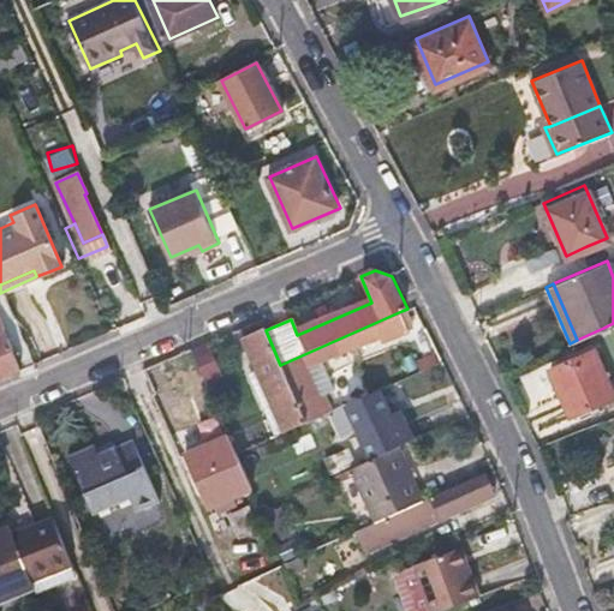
[(401,311),(280,365),(305,423),(328,412),(321,396),(308,366),(323,360),(380,334),(382,340),(410,328),(401,311)]
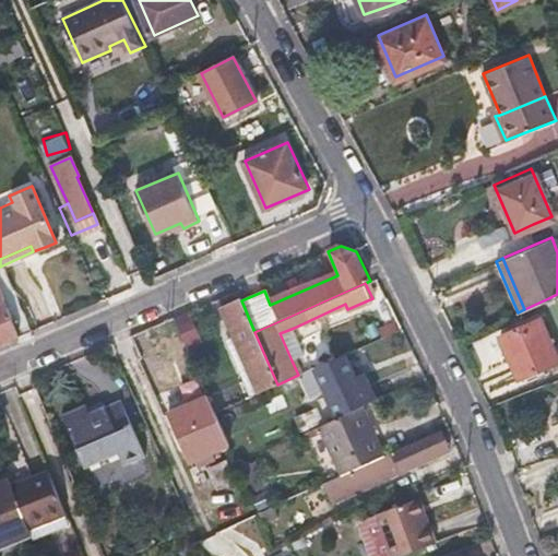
[(0,343),(18,335),(0,293),(0,343)]
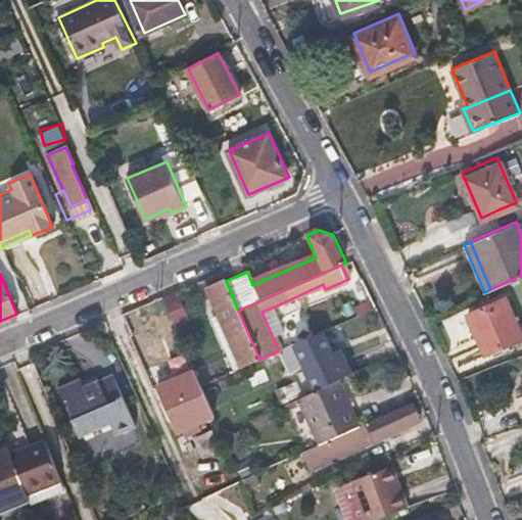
[(238,311),(226,281),(206,290),(218,315),(212,317),(237,370),(259,360),(238,311)]
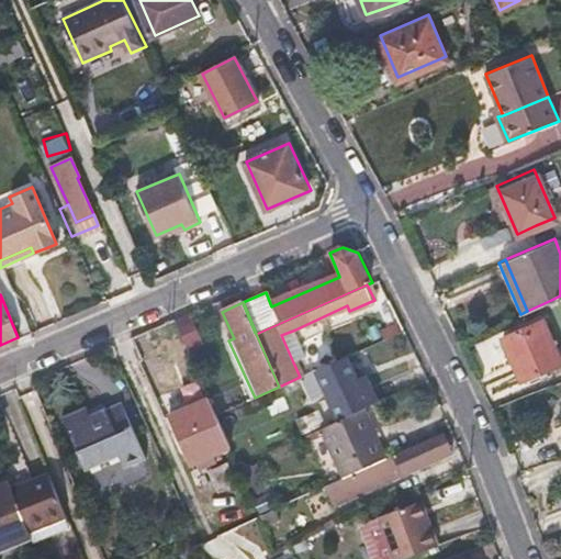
[(174,321),(181,337),(189,353),(203,346),(190,314),(174,321)]
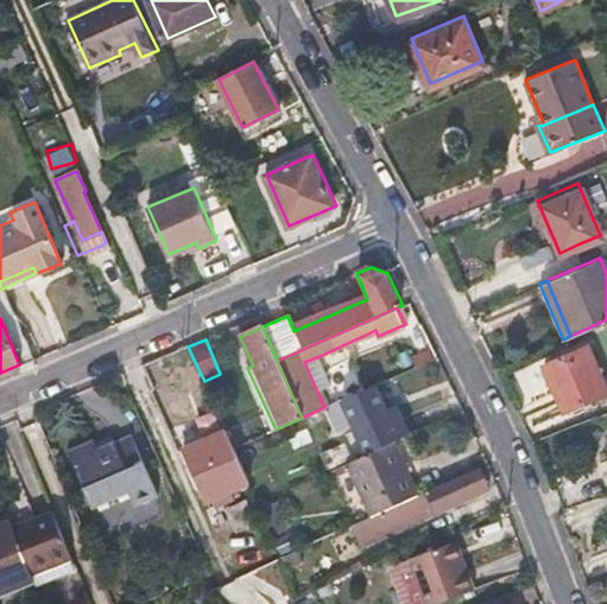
[(564,409),(586,400),(606,392),(606,389),(587,343),(543,362),(564,409)]
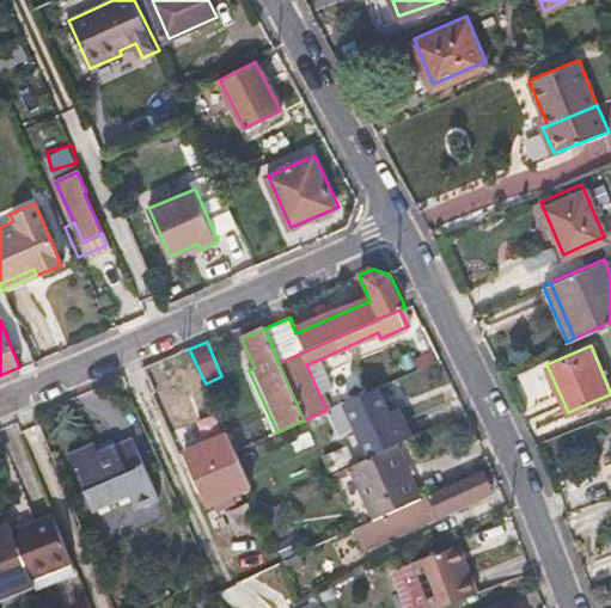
[(306,364),(319,394),(335,388),(322,358),(306,364)]
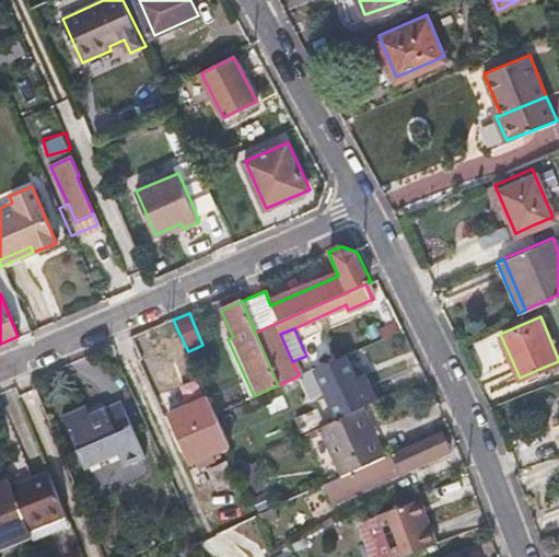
[(339,417),(361,407),(375,401),(364,375),(357,379),(346,354),(317,367),(339,417)]
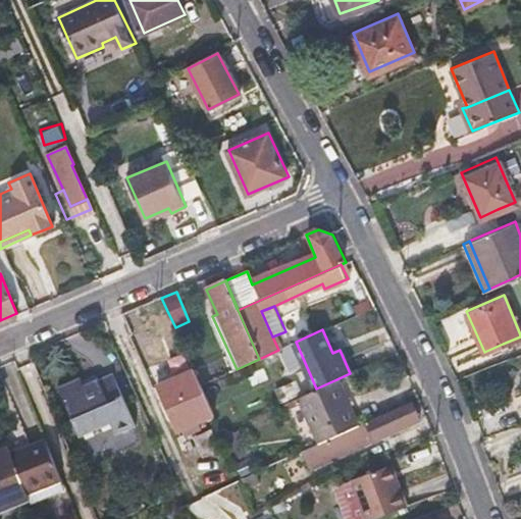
[(206,364),(194,369),(201,385),(212,380),(206,364)]
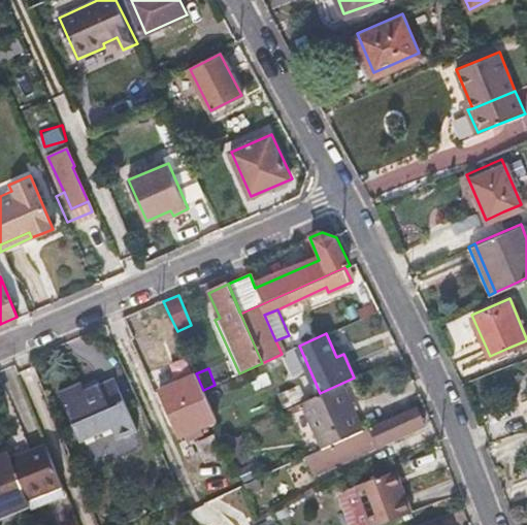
[(178,382),(191,408),(171,418),(182,437),(218,422),(203,390),(196,373),(178,382)]
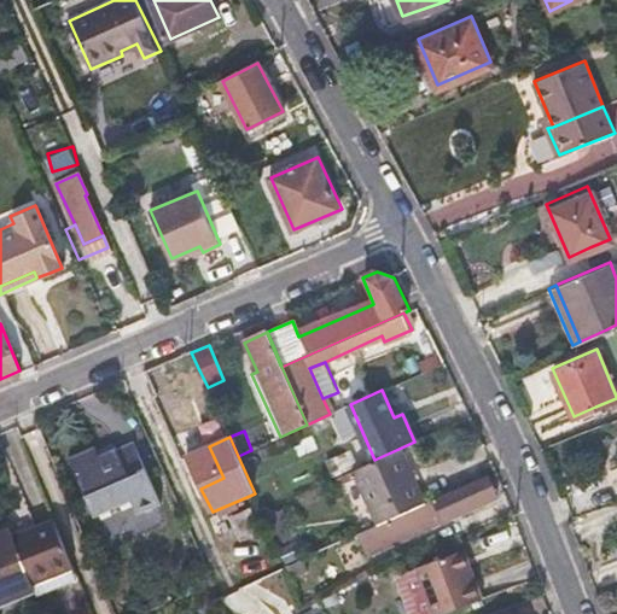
[(155,497),(132,442),(97,456),(92,446),(67,457),(88,508),(124,492),(131,508),(155,497)]
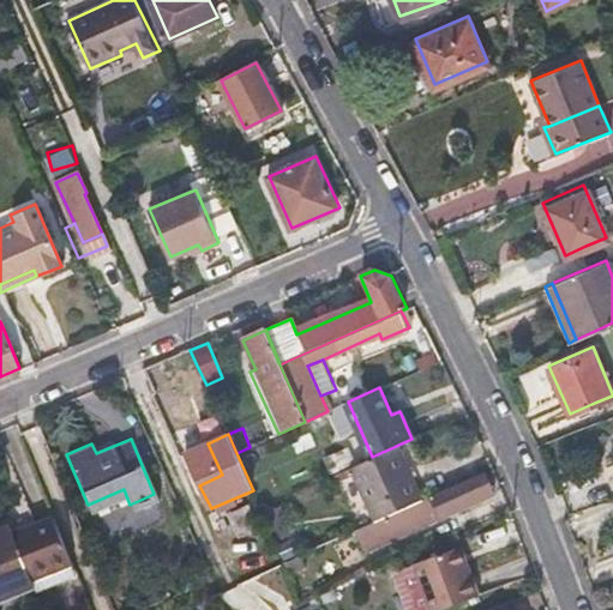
[(421,500),(396,446),(372,457),(352,467),(376,521),(421,500)]
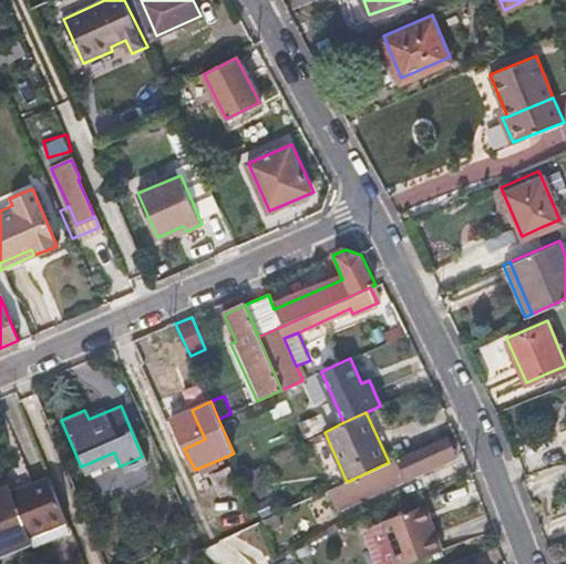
[(306,437),(328,428),(322,414),(300,426),(306,437)]
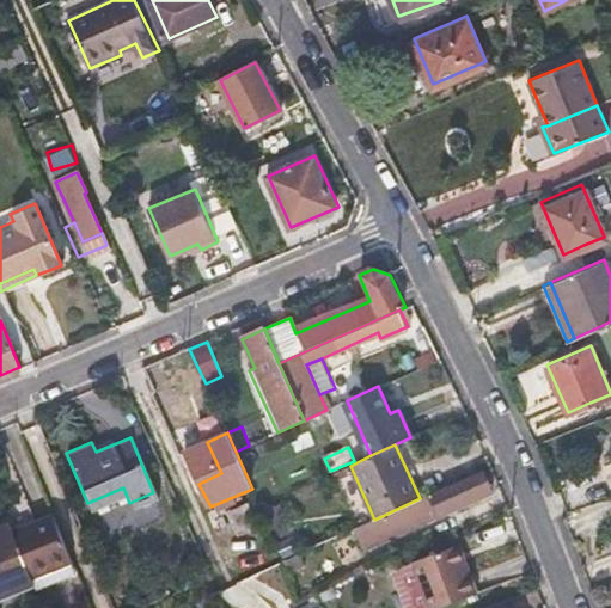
[(483,468),(420,498),(374,520),(358,527),(366,548),(494,490),(483,468)]
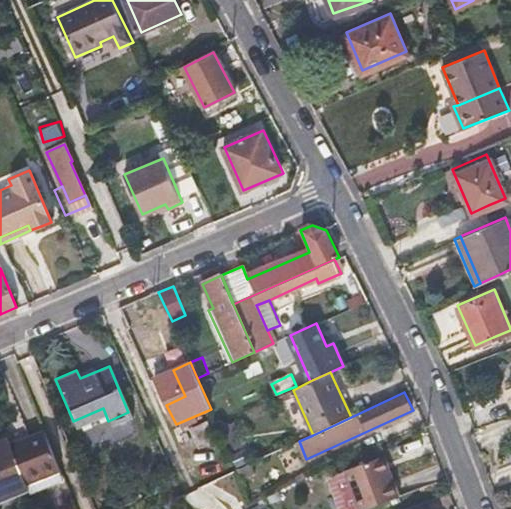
[(40,434),(10,446),(25,484),(30,481),(34,490),(47,486),(59,481),(40,434)]
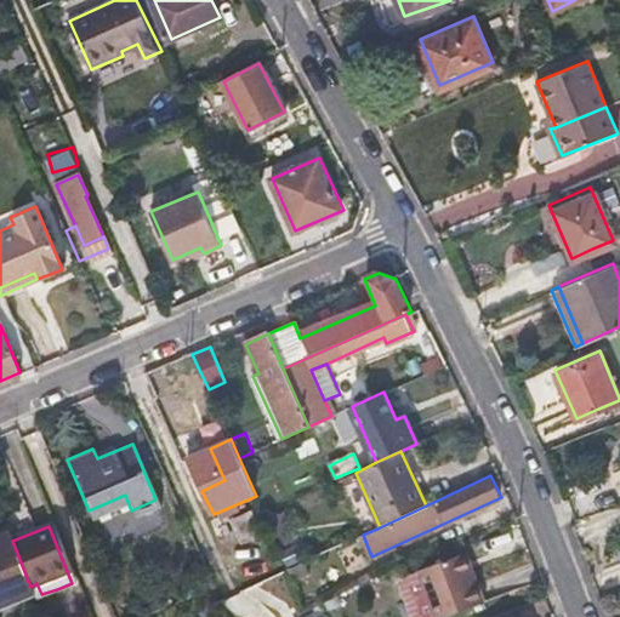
[(10,535),(0,537),(0,544),(12,541),(10,535)]
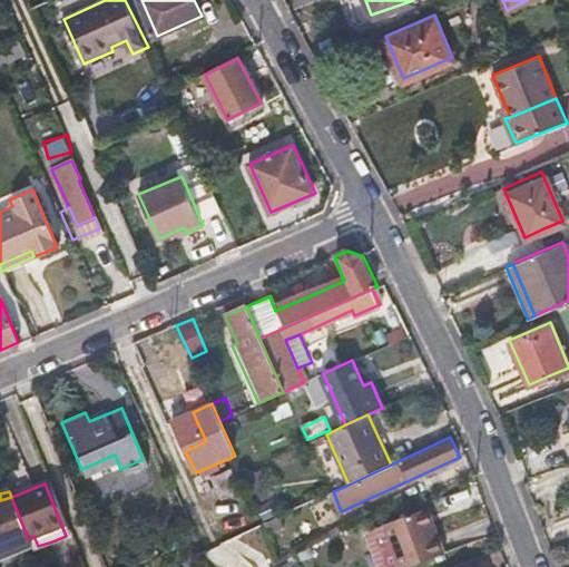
[(28,539),(11,497),(0,500),(0,554),(30,543),(28,539)]
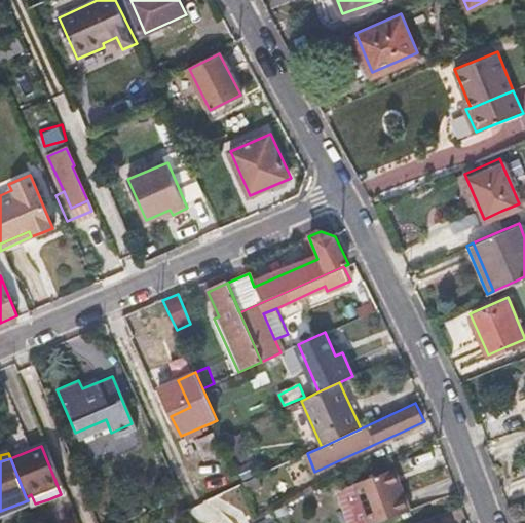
[(385,472),(392,488),(399,485),(391,469),(385,472)]
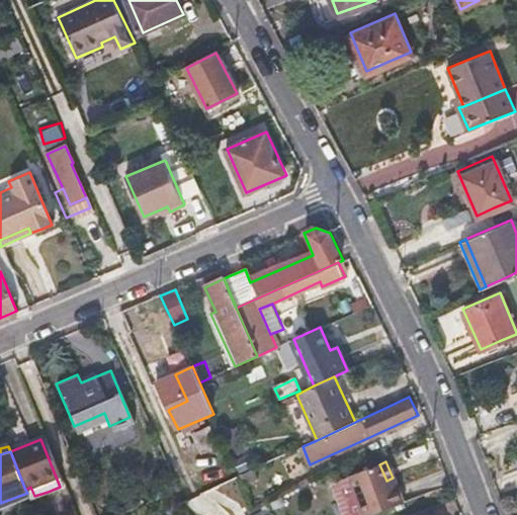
[(348,479),(362,514),(375,514),(404,503),(393,478),(386,481),(379,464),(348,479)]
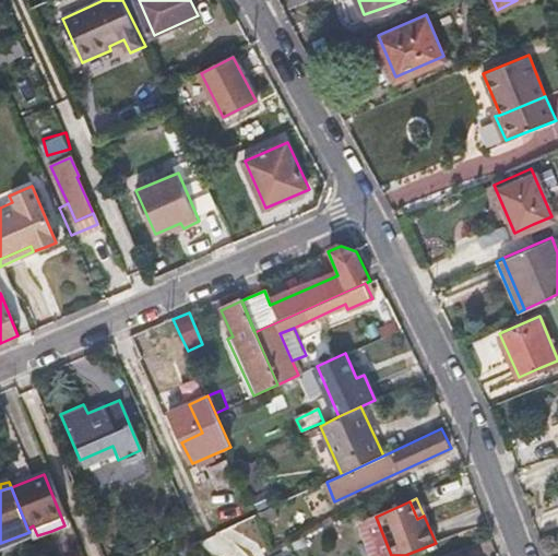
[(32,539),(37,535),(33,525),(27,529),(30,532),(32,539)]
